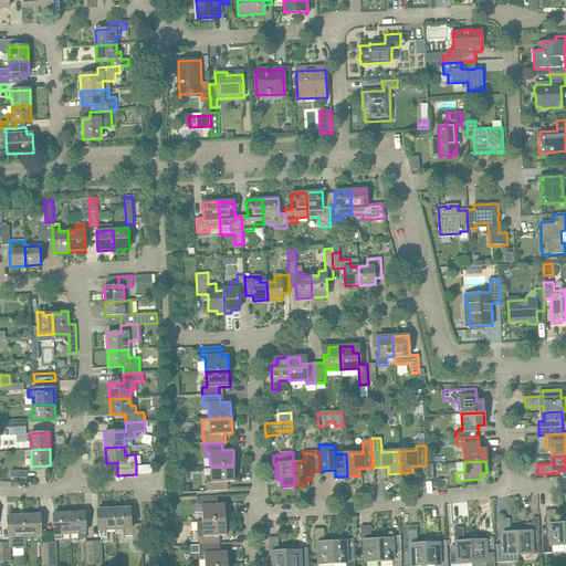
[(233,465),(210,467),(211,482),(207,482),(207,491),(229,490),(229,482),(234,481),(233,465)]
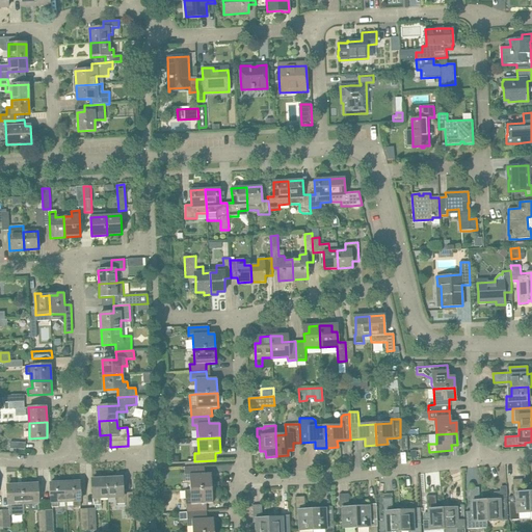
[(190,489),(212,488),(211,474),(201,474),(201,467),(185,468),(185,475),(190,475),(190,489)]
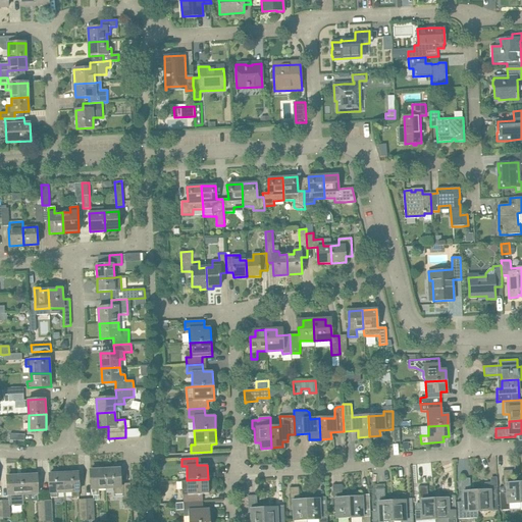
[(106,488),(105,469),(91,470),(92,496),(99,496),(99,488),(106,488)]
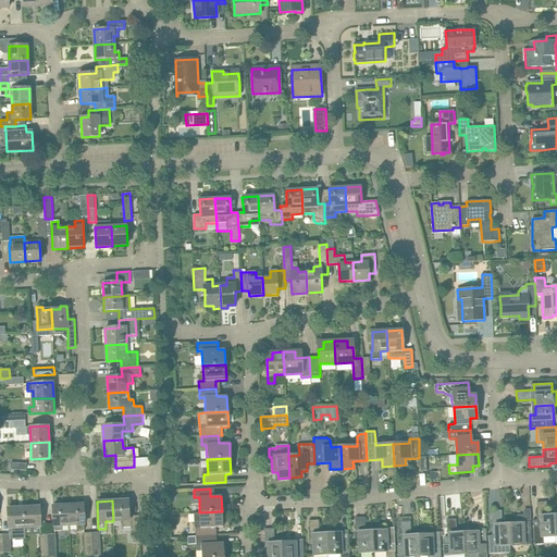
[(112,500),(113,521),(121,521),(122,528),(132,528),(133,540),(140,539),(139,516),(128,516),(127,500),(112,500)]
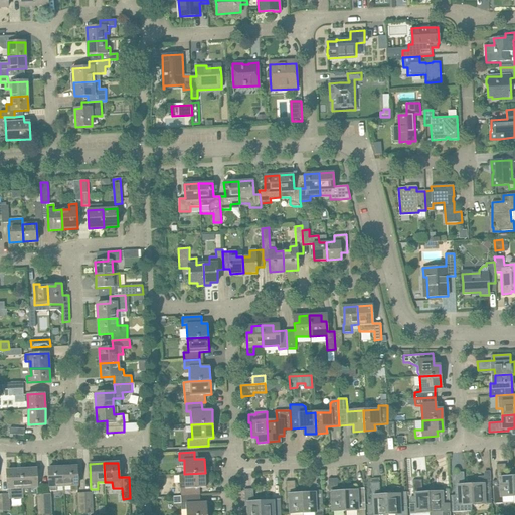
[(500,484),(500,487),(494,488),(495,503),(503,503),(502,497),(514,496),(513,480),(506,480),(505,464),(496,464),(497,484),(500,484)]
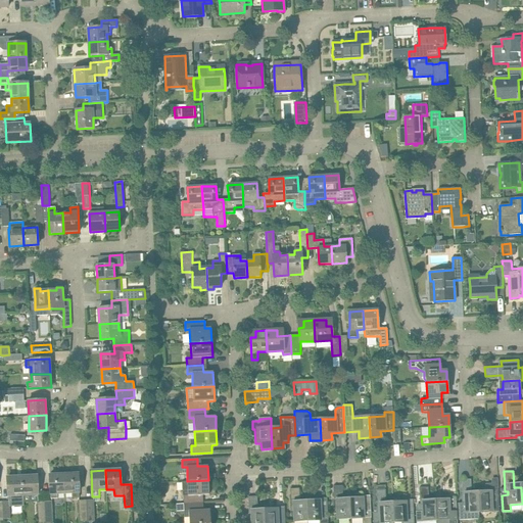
[(64,493),(63,474),(49,475),(51,500),(57,498),(57,493),(64,493)]
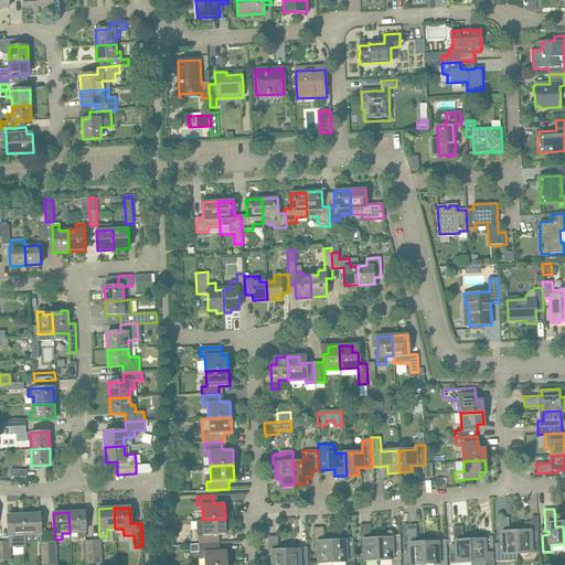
[(84,512),(68,512),(70,533),(77,532),(78,539),(86,537),(84,512)]
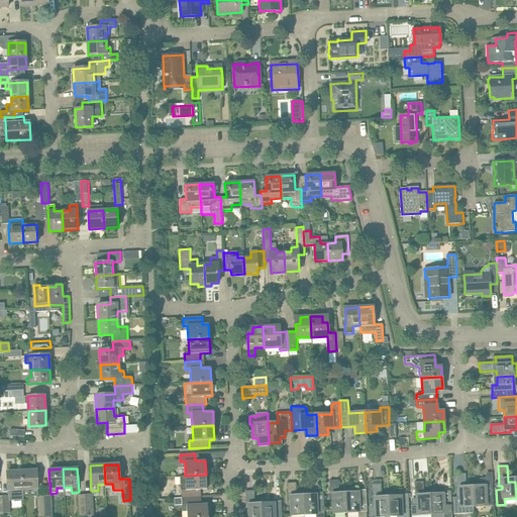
[(36,471),(21,472),(22,490),(23,496),(37,495),(36,471)]
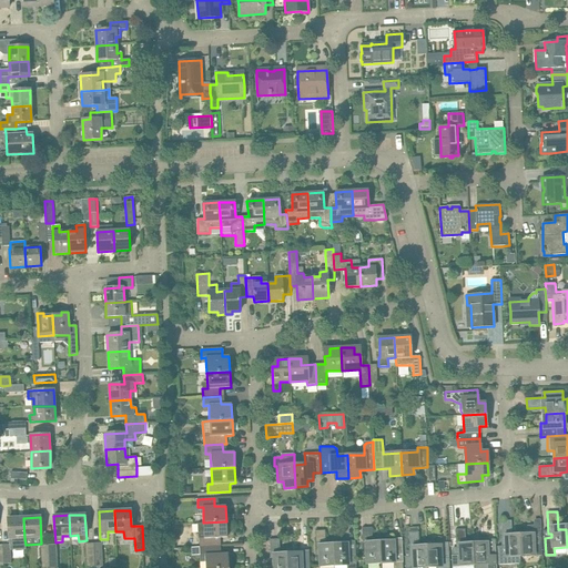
[(24,538),(23,518),(8,518),(9,538),(24,538)]
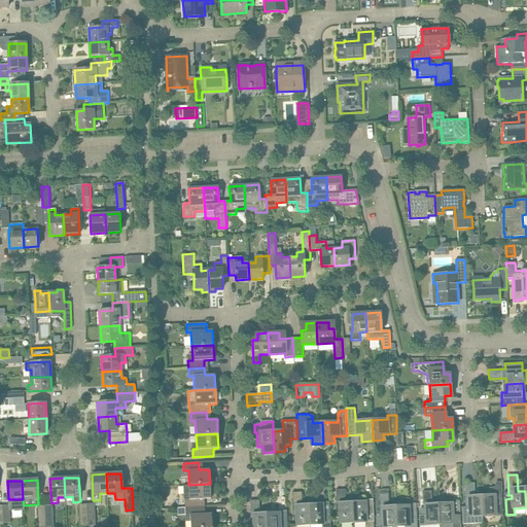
[(468,503),(468,505),(461,506),(462,524),(483,523),(483,515),(482,499),(476,499),(475,483),(465,484),(466,503),(468,503)]
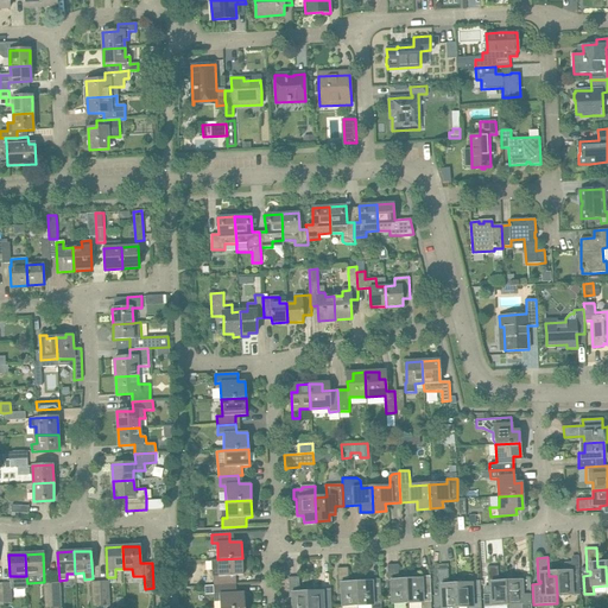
[(242,558),(217,559),(219,576),(213,576),(214,586),(232,584),(232,576),(244,575),(242,558)]
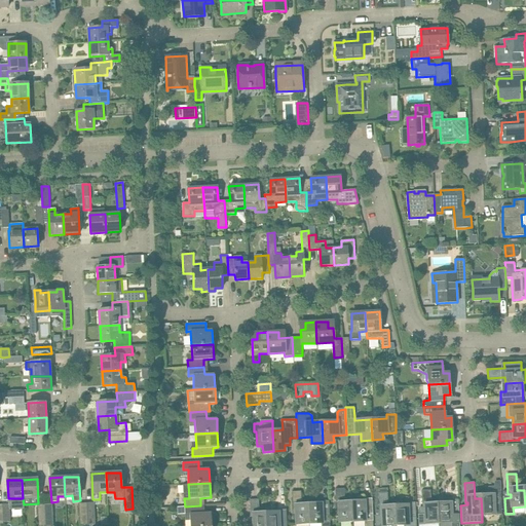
[(352,521),(351,505),(345,505),(344,489),(335,489),(336,509),(338,509),(339,522),(352,521)]
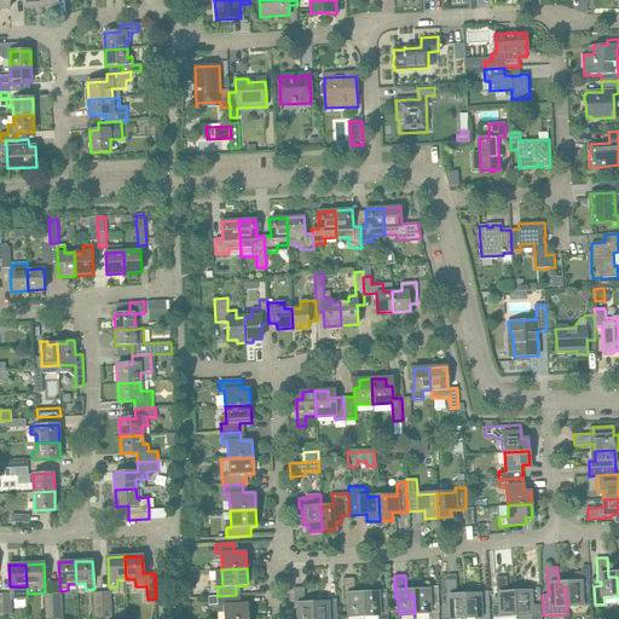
[(496,577),(497,601),(498,606),(492,606),(493,617),(516,615),(515,596),(508,596),(507,577),(496,577)]
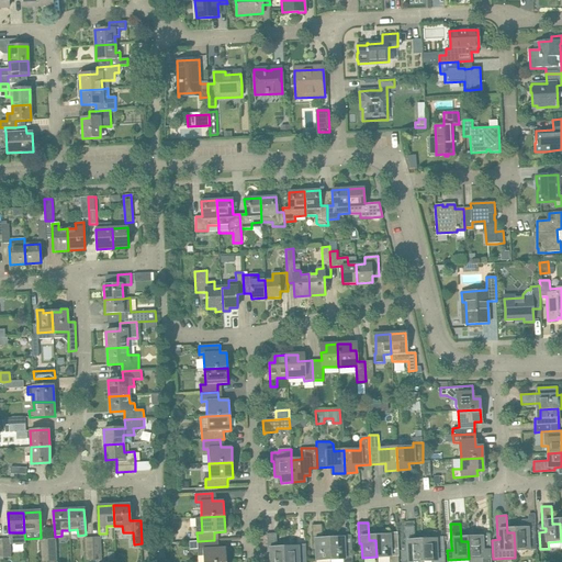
[(330,560),(329,542),(323,542),(322,525),(312,525),(313,546),(316,546),(316,560),(330,560)]
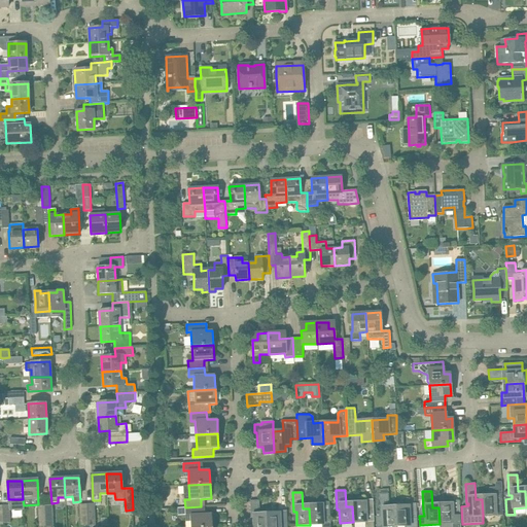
[(396,526),(395,510),(389,511),(388,493),(379,494),(380,516),(376,516),(376,526),(396,526)]
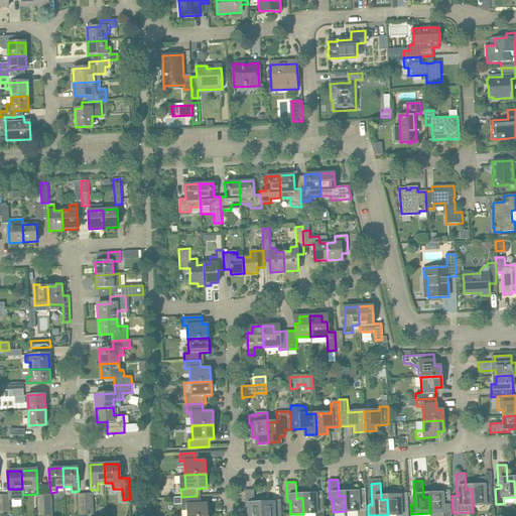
[(472,489),(473,504),(493,503),(492,483),(479,483),(479,489),(472,489)]
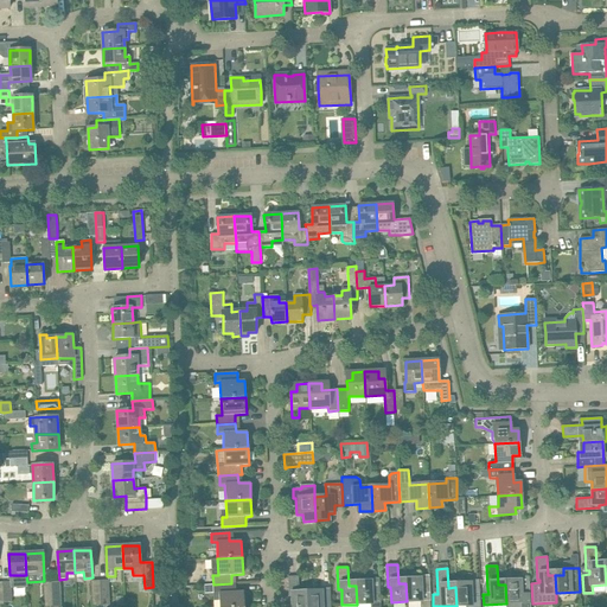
[(406,583),(407,601),(430,600),(429,575),(415,575),(415,582),(406,583)]
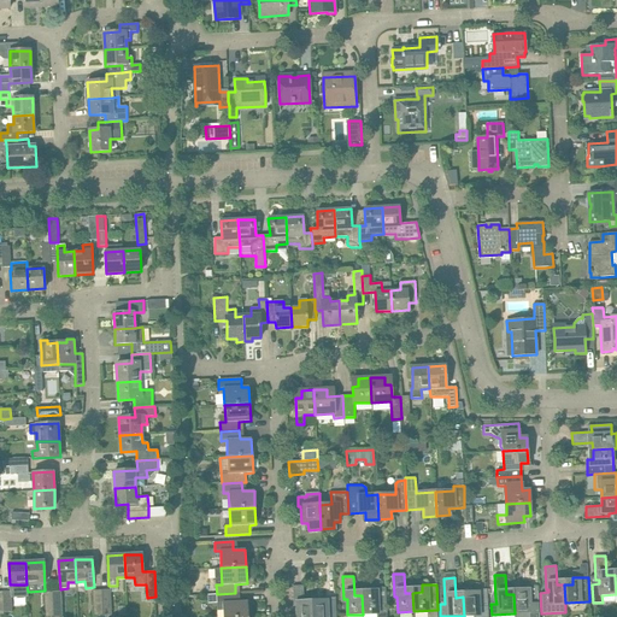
[(312,616),(312,605),(305,605),(304,586),(293,586),(294,610),(297,609),(297,615),(287,615),(287,616),(312,616)]
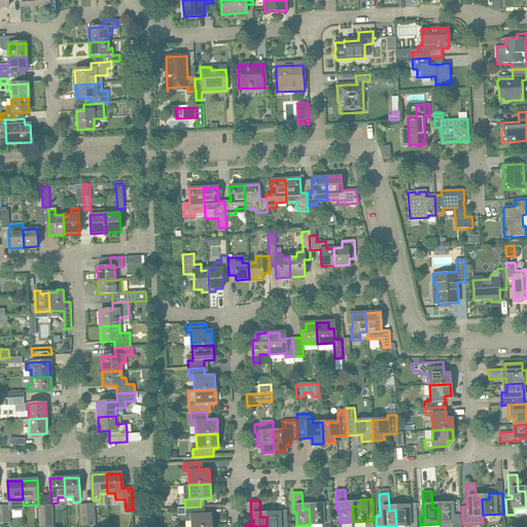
[(460,526),(460,523),(459,500),(447,501),(447,506),(438,507),(440,524),(452,523),(452,526),(453,526),(460,526)]
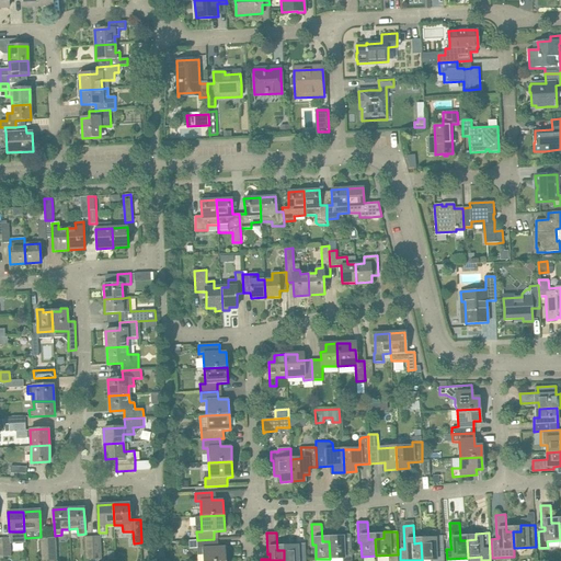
[(86,559),(93,558),(92,534),(84,535),(86,559)]
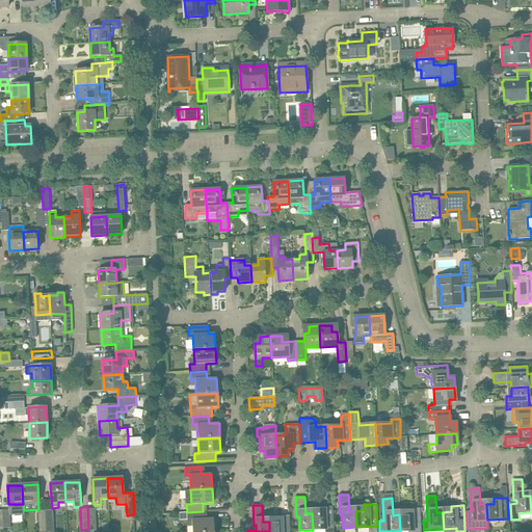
[(95,506),(87,506),(88,529),(96,529),(95,506)]
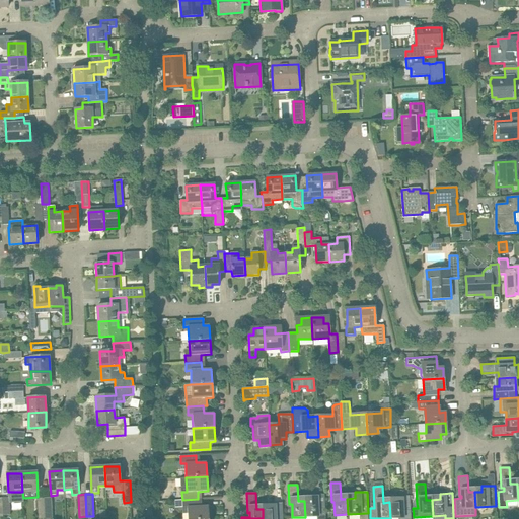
[(304,501),(305,517),(317,516),(317,518),(324,518),(323,494),(311,495),(312,500),(304,501)]
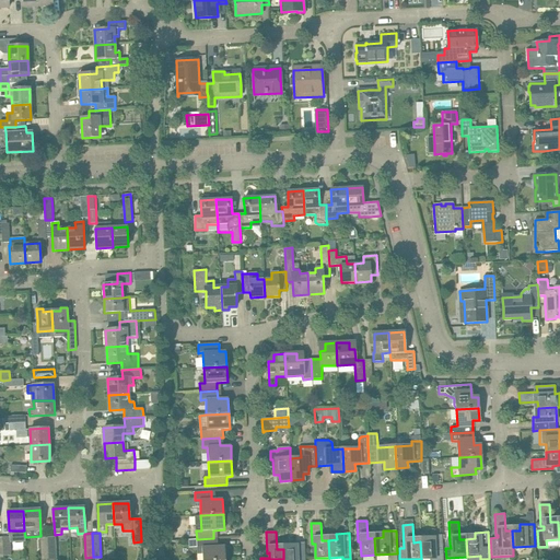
[(429,541),(420,541),(421,559),(431,558),(430,559),(443,559),(442,535),(429,535),(429,541)]
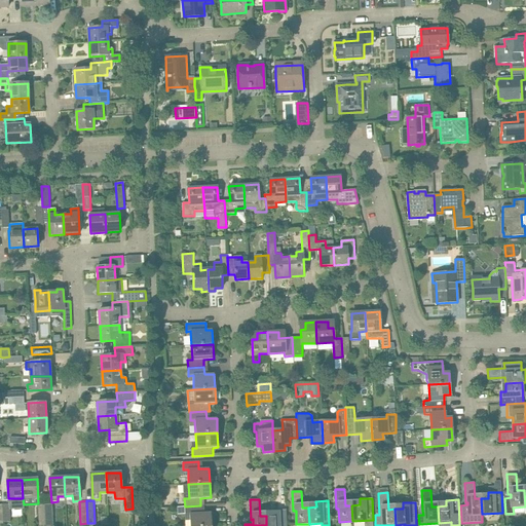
[(44,504),(44,505),(45,525),(52,524),(51,504),(44,504)]
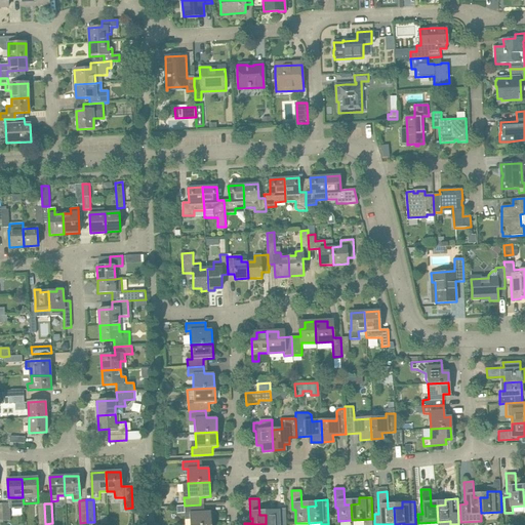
[(201,512),(200,505),(185,506),(185,514),(190,513),(190,524),(211,524),(210,512),(201,512)]
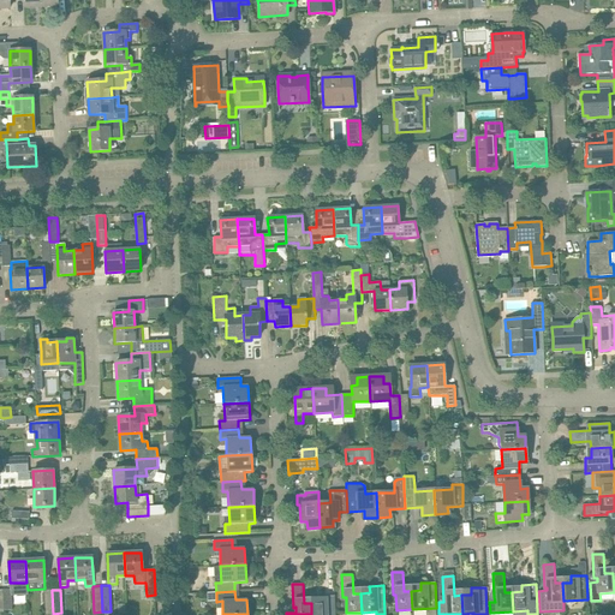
[(311,603),(311,614),(335,614),(334,596),(320,596),(320,603),(311,603)]
